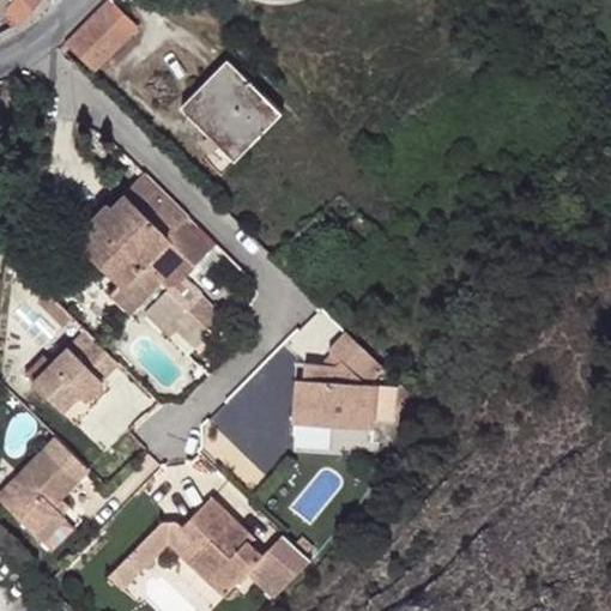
[(0,20),(5,8),(12,0),(0,0),(0,20)]
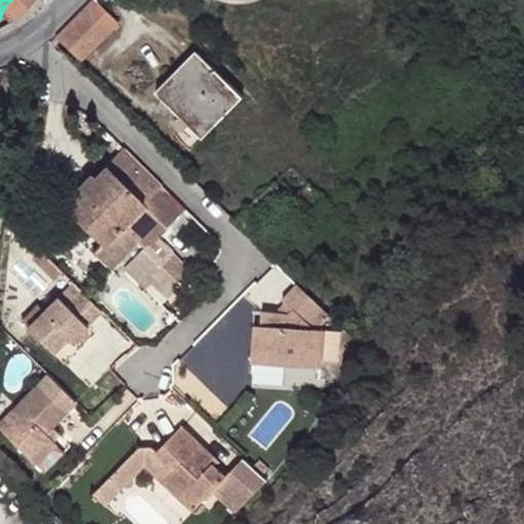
[(32,0),(10,0),(4,7),(0,17),(7,26),(32,0)]
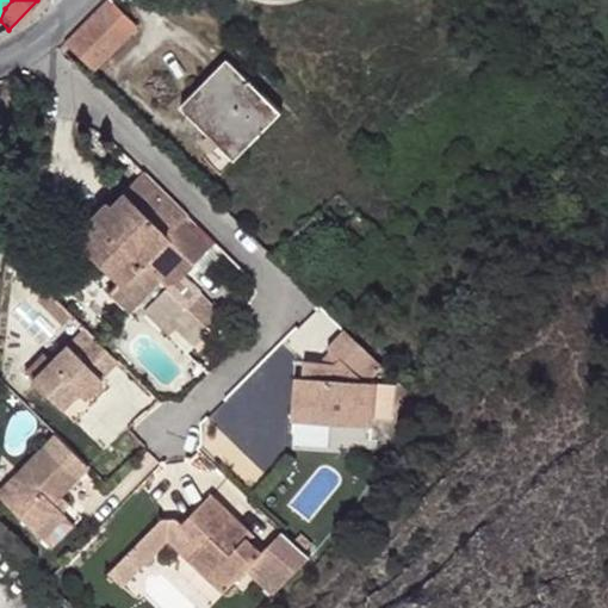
[(104,0),(80,25),(62,43),(92,72),(134,28),(105,0),(104,0)]
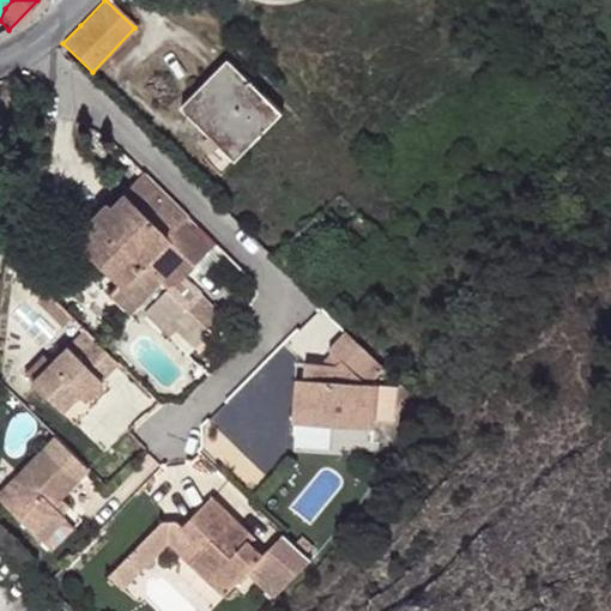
[(180,109),(207,137),(209,139),(237,110),(227,98),(246,79),(227,60),(180,109)]
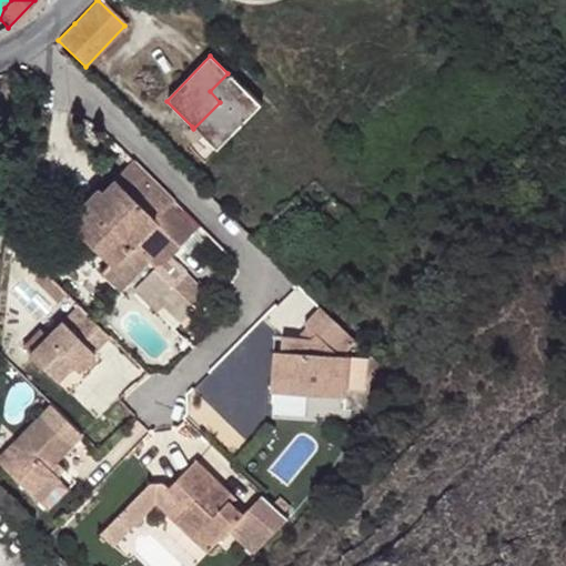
[(12,95),(12,73),(0,77),(0,103),(3,102),(4,97),(12,95)]
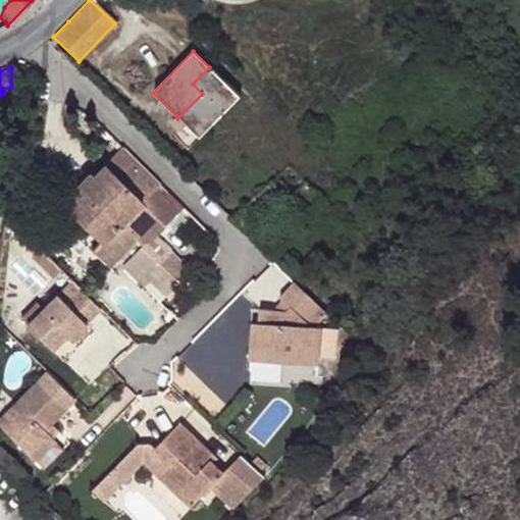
[(177,118),(186,125),(199,139),(240,98),(209,67),(193,84),(202,94),(177,118)]
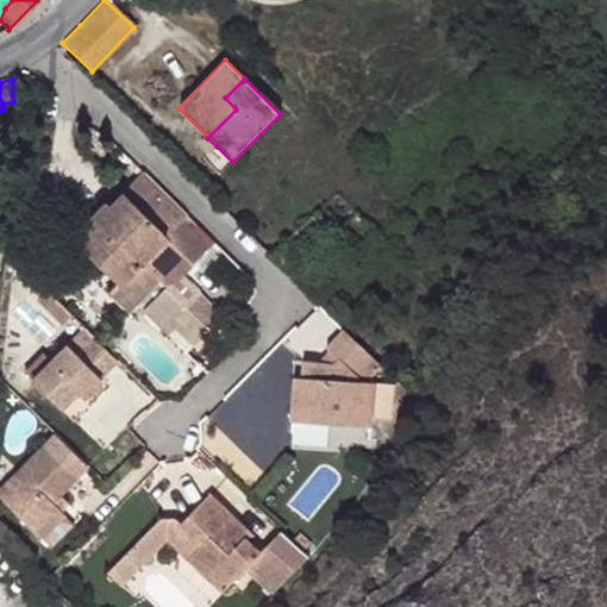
[(207,138),(206,136),(199,143),(210,154),(217,146),(207,138)]
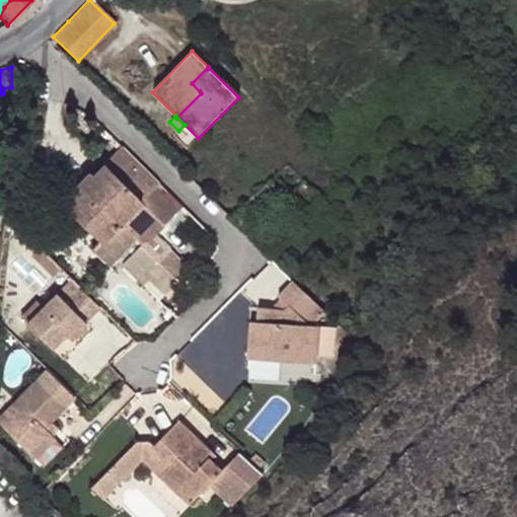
[(122,147),(92,175),(78,189),(63,204),(99,239),(90,249),(117,274),(177,212),(158,193),(162,189),(122,147)]
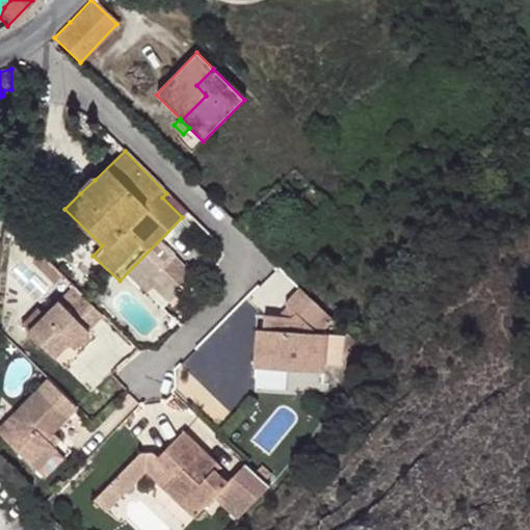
[(80,193),(95,180),(91,176),(77,191),(80,193)]
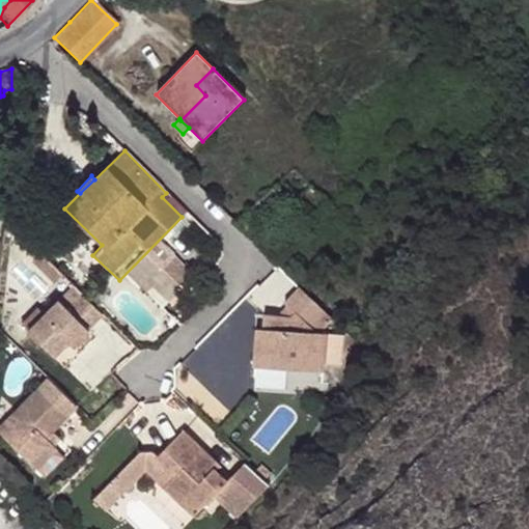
[(276,184),(257,202),(261,206),(279,188),(276,184)]
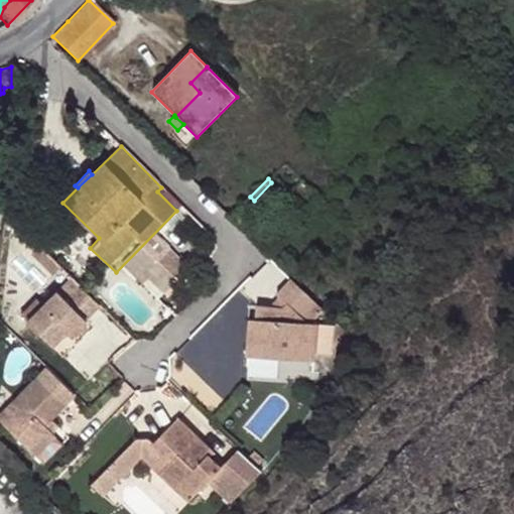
[(184,268),(158,243),(147,254),(134,267),(160,292),(173,279),(184,268)]
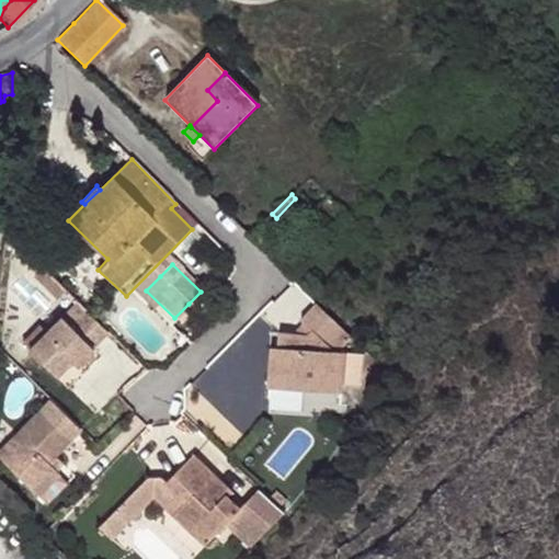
[(63,289),(38,265),(31,274),(54,297),(63,289)]
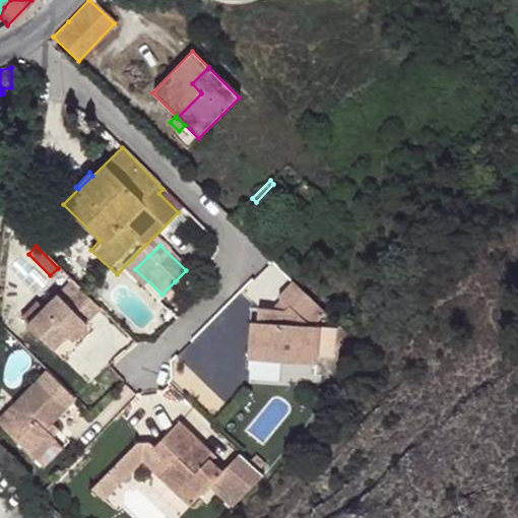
[(314,322),(323,313),(294,283),(280,298),(283,301),(290,309),(287,312),(274,310),(260,309),(258,322),(253,321),(250,351),(249,358),(314,366),(319,327),(314,322)]
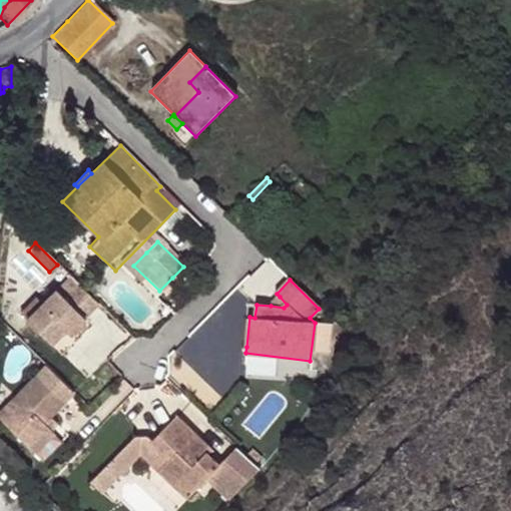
[(42,304),(56,291),(49,284),(36,298),(42,304)]
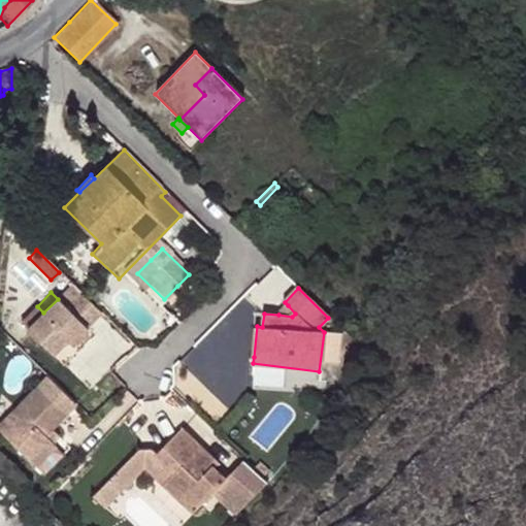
[(87,325),(99,313),(80,294),(66,307),(58,299),(43,313),(28,328),(46,347),(60,334),(63,336),(66,339),(72,344),(89,328),(87,325)]
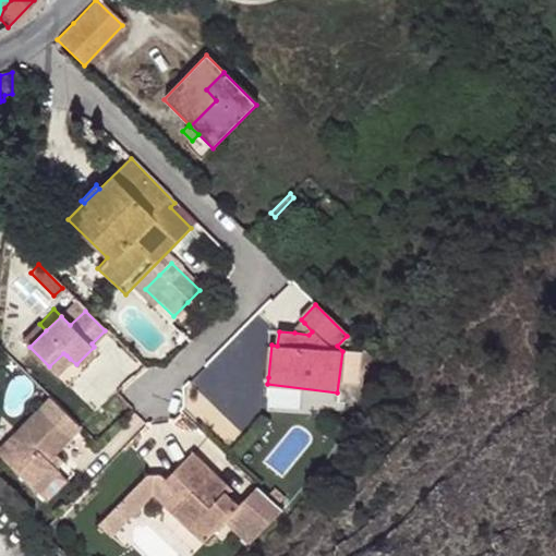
[(312,331),(304,323),(294,333),(309,335),(312,331)]
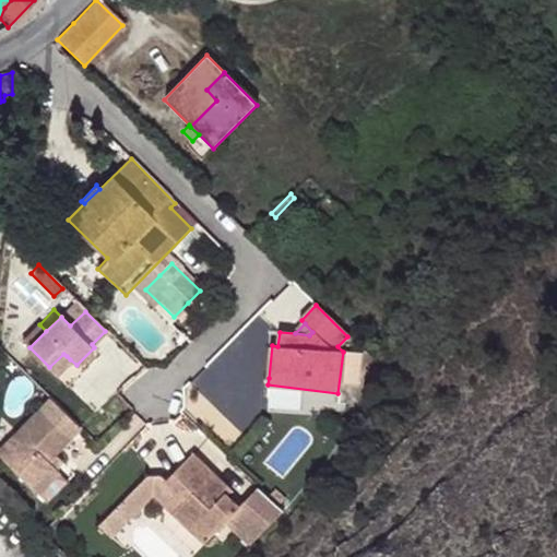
[(56,374),(70,359),(67,356),(63,354),(49,367),(56,374)]
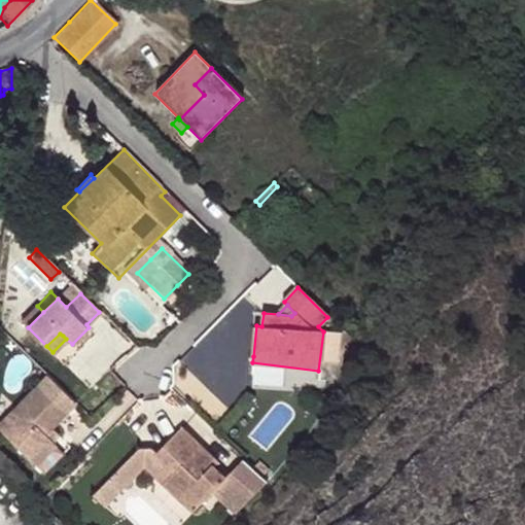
[(317,380),(318,371),(252,362),(251,374),(317,380)]
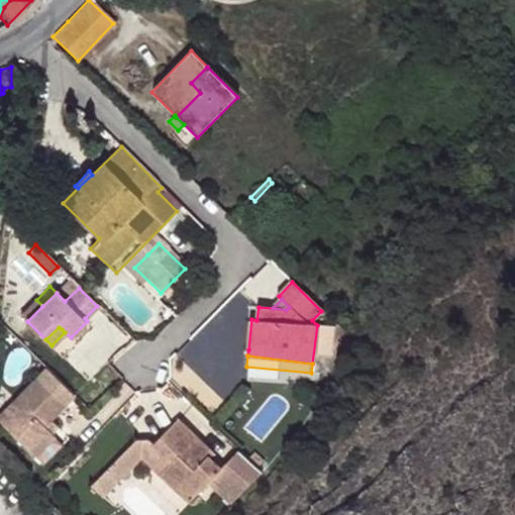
[(214,409),(224,398),(187,365),(177,377),(214,409)]
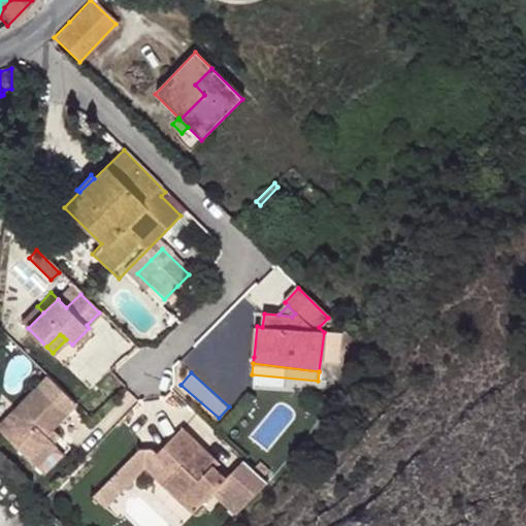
[(79,408),(51,380),(27,403),(0,430),(38,469),(58,451),(46,438),(53,430),(56,432),(79,408)]
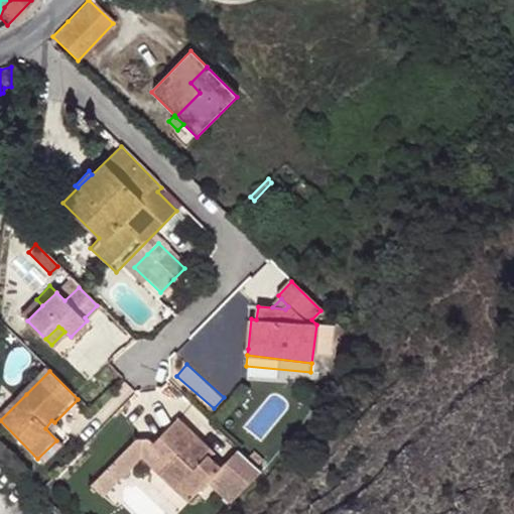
[(174,424),(149,450),(166,467),(156,478),(185,506),(205,486),(226,506),(255,477),(252,474),(243,465),(235,456),(217,474),(206,464),(211,459),(174,424)]
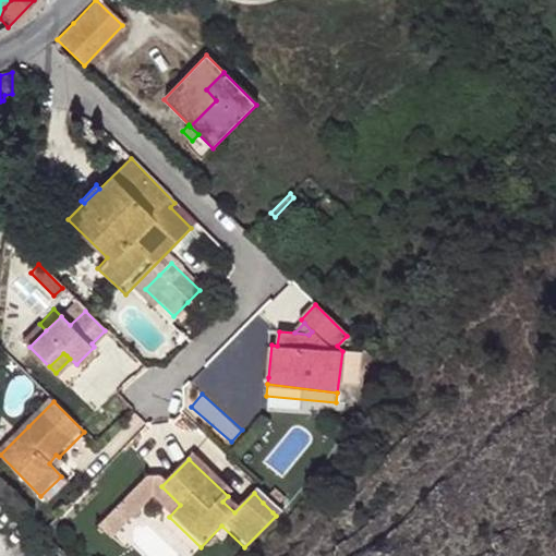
[(180,505),(161,486),(157,481),(143,481),(110,515),(119,522),(105,538),(108,540),(150,498),(169,517),(180,505)]
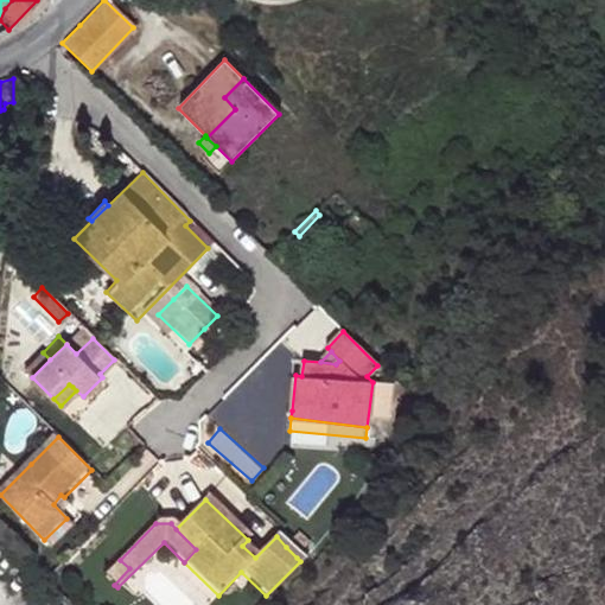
[(286,547),(297,558),(304,551),(293,540),(286,547)]
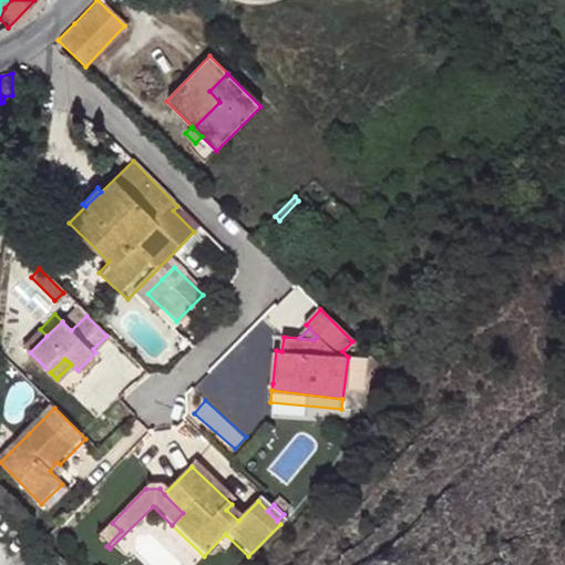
[(98,537),(106,546),(121,531),(112,523),(98,537)]
